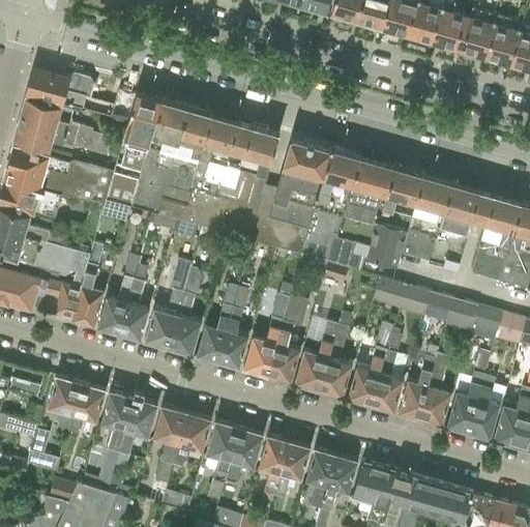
[(303,0),(302,7),(326,15),(330,0),(303,0)]
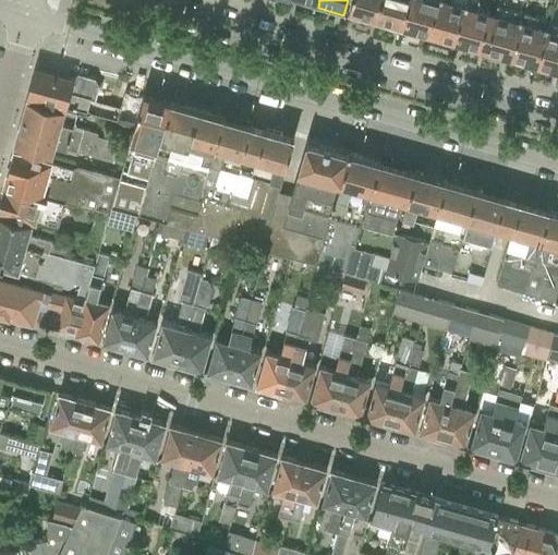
[(351,0),(348,16),(375,24),(380,0),(351,0)]
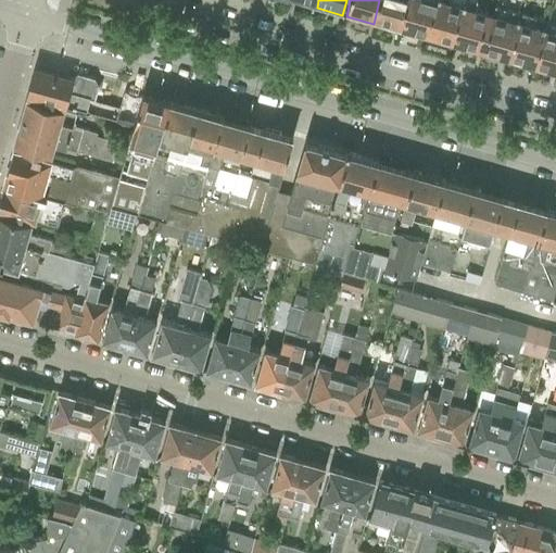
[(379,0),(374,24),(376,24),(379,25),(400,30),(408,0),(379,0)]
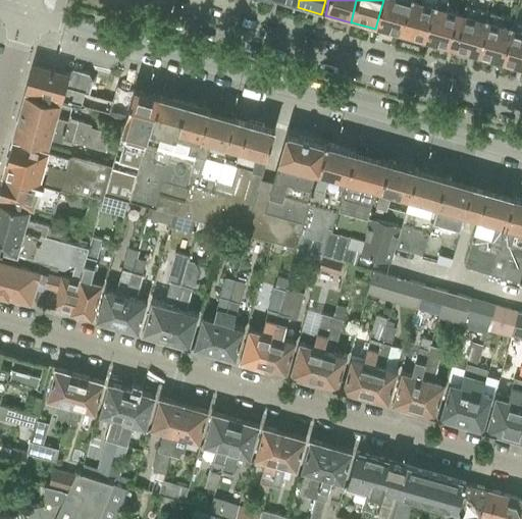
[(383,0),(375,29),(400,36),(409,2),(401,0),(383,0)]
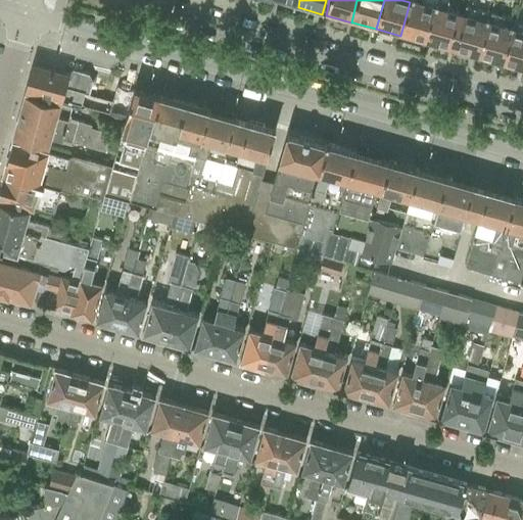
[(400,36),(424,43),(433,8),(421,5),(422,0),(411,0),(410,2),(400,36)]
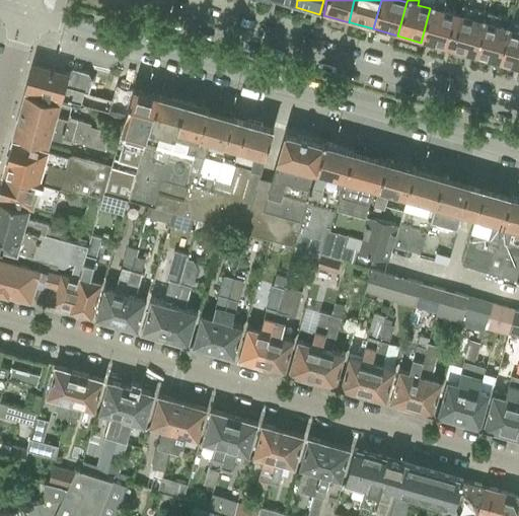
[(448,50),(457,17),(442,12),(445,3),(433,0),(432,0),(430,8),(421,43),(448,50)]
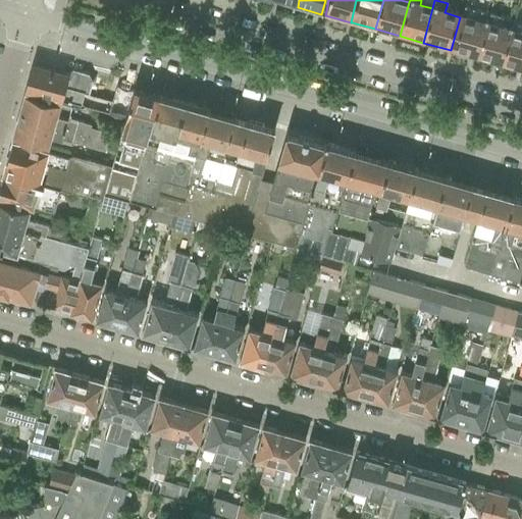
[(476,57),(485,23),(487,15),(463,8),(460,17),(451,50),(476,57)]
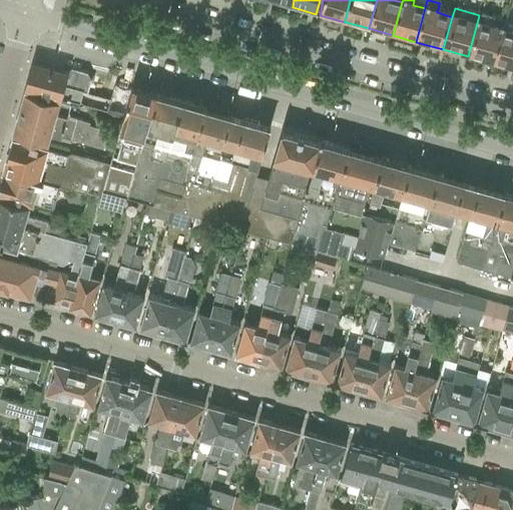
[(477,23),(468,56),(492,63),(501,30),(503,22),(491,18),(479,15),(477,23)]
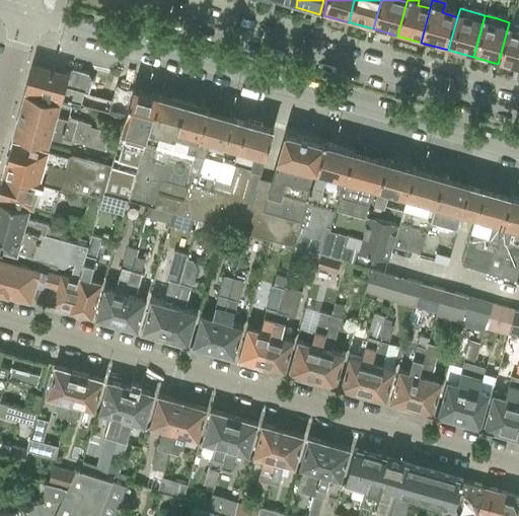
[(507,30),(498,64),(518,69),(518,24),(509,22),(507,30)]
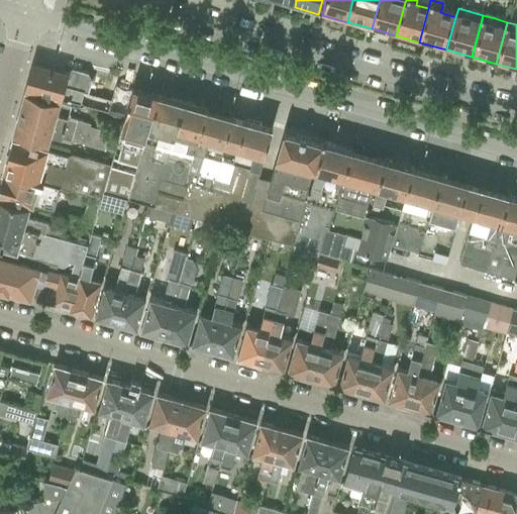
[(31,72),(26,92),(80,106),(83,96),(89,97),(93,83),(89,76),(73,71),(66,76),(58,74),(57,73),(37,68),(31,72)]
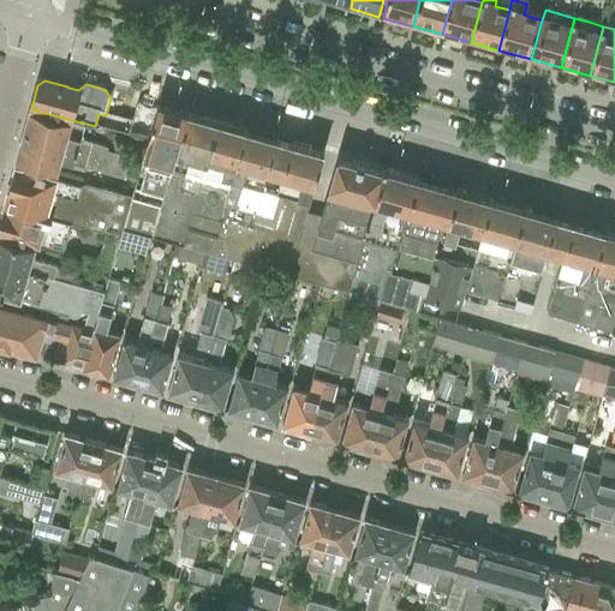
[(132,123),(129,137),(147,142),(155,109),(137,105),(132,123)]
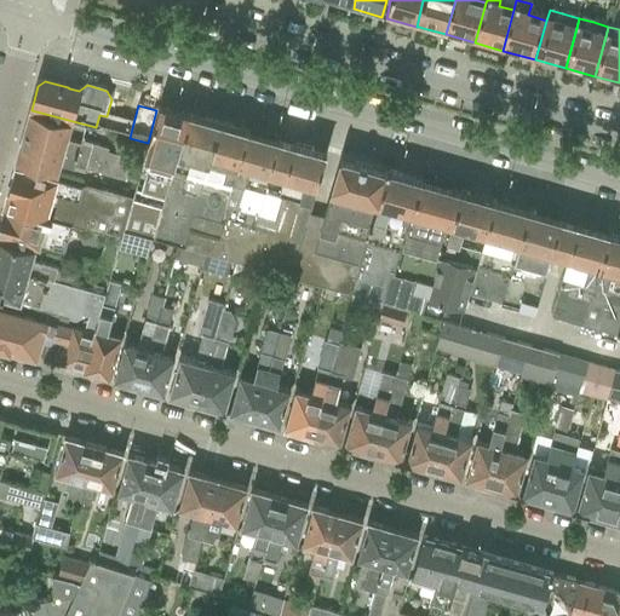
[(136,184),(131,203),(121,234),(153,242),(153,241),(176,161),(178,154),(179,148),(188,117),(159,109),(159,111),(156,110),(148,143),(139,173),(136,184)]
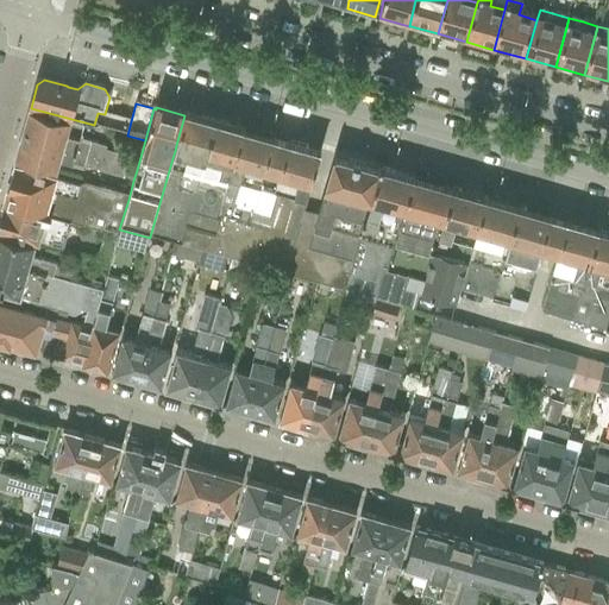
[(30,112),(23,138),(115,165),(115,164),(118,156),(105,153),(106,150),(90,145),(92,143),(80,139),(83,127),(30,112)]
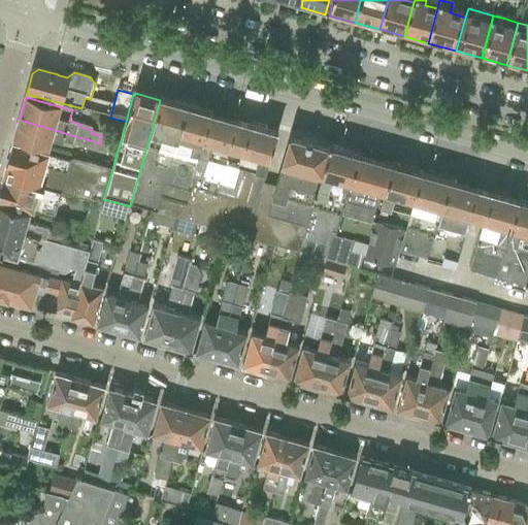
[(113,105),(91,99),(85,98),(81,108),(110,118),(113,105)]
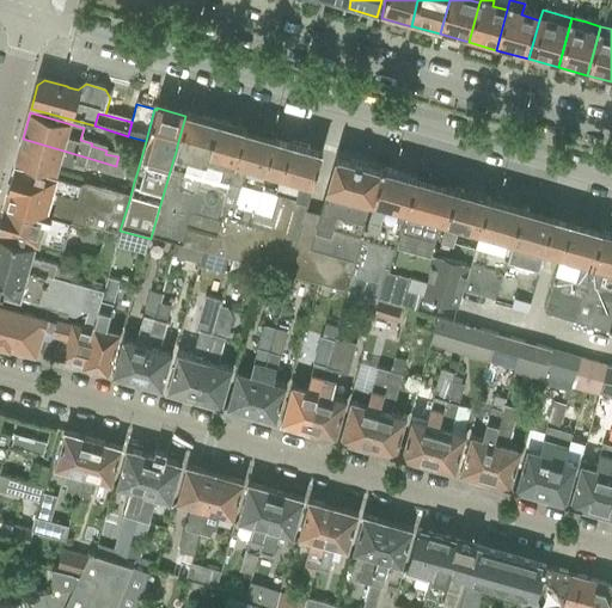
[(173,159),(151,238),(176,245),(181,247),(185,229),(201,174),(204,161),(215,124),(185,116),(177,146),(176,152),(173,159)]
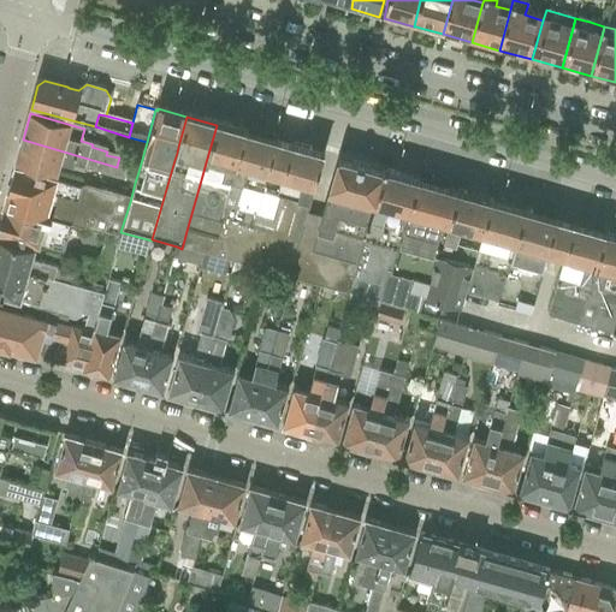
[(202,176),(187,231),(217,239),(232,184),(247,134),(217,125),(206,162),(202,176)]
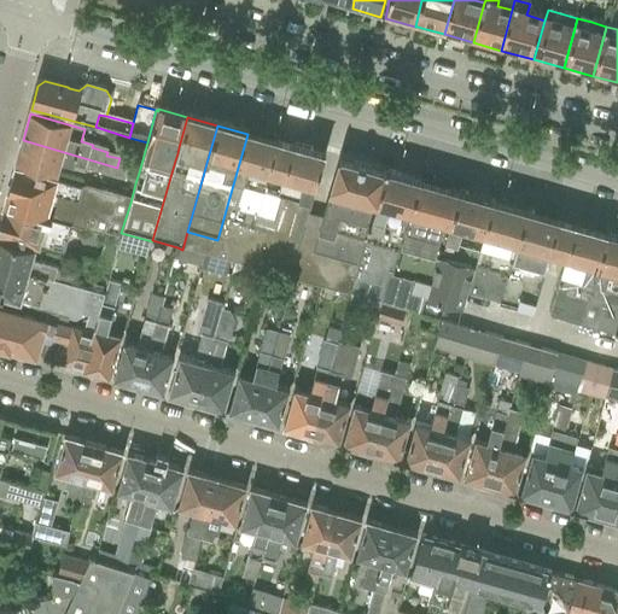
[(248,134),(233,185),(263,194),(269,176),(283,180),(284,175),(286,169),(287,163),(274,159),(279,142),(248,134)]
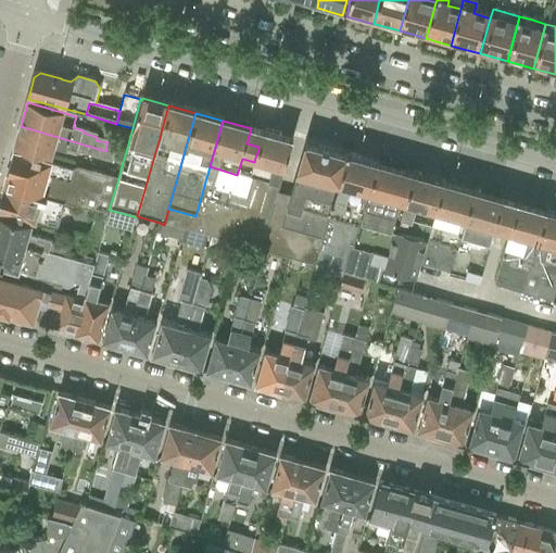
[(21,126),(14,149),(52,160),(55,148),(113,164),(113,163),(122,165),(125,155),(105,150),(105,151),(21,126)]
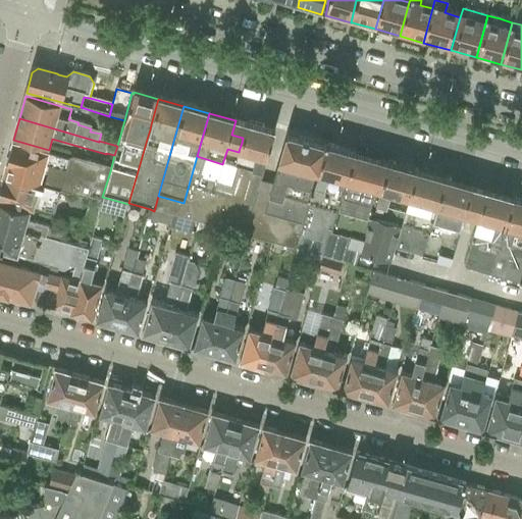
[(236,120),(231,135),(243,138),(242,143),(240,148),(239,152),(235,167),(262,175),(266,159),(269,151),(274,132),(247,123),(236,120)]
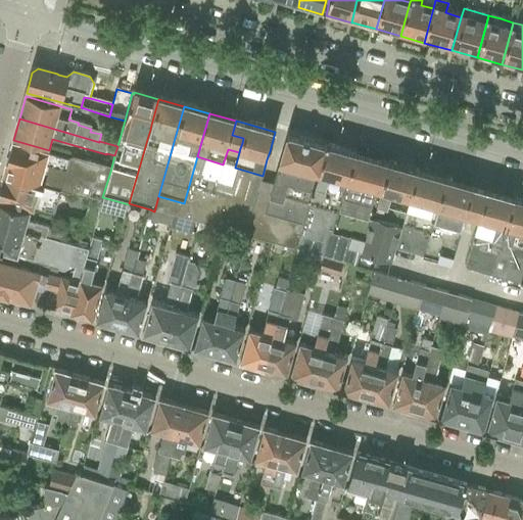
[(262,181),(245,236),(296,250),(314,189),(326,146),(287,136),(281,155),(275,179),(273,184),(262,181)]
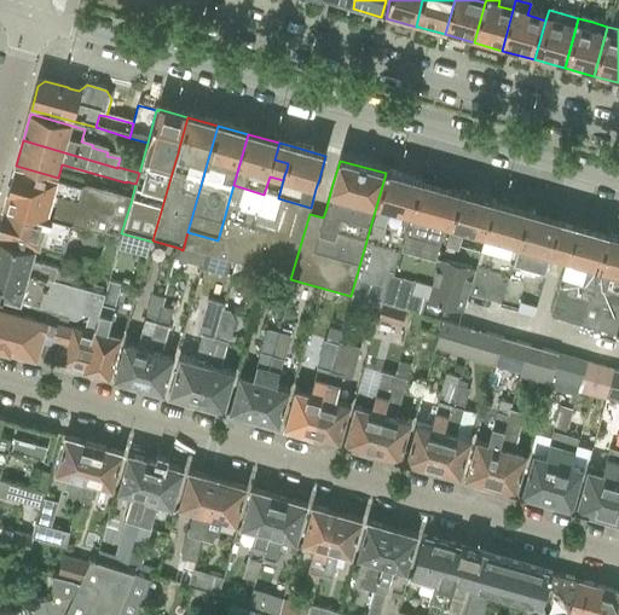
[(15,170),(4,209),(47,221),(106,237),(120,242),(122,235),(121,235),(121,233),(131,203),(15,170)]
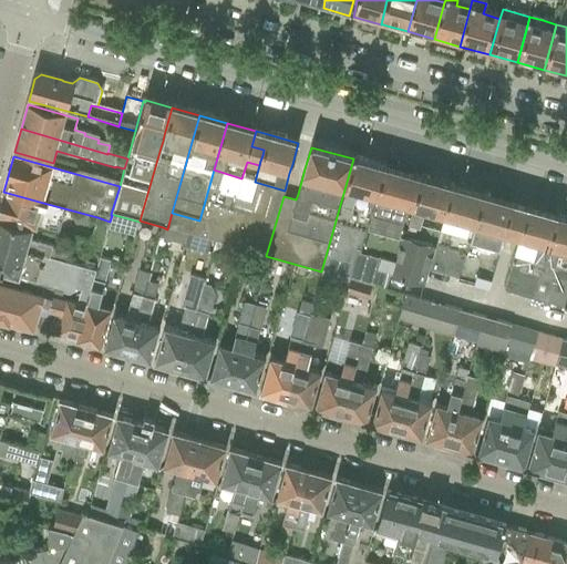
[(340,205),(321,272),(322,272),(347,279),(356,249),(360,252),(371,214),(384,167),(353,159),(340,205)]
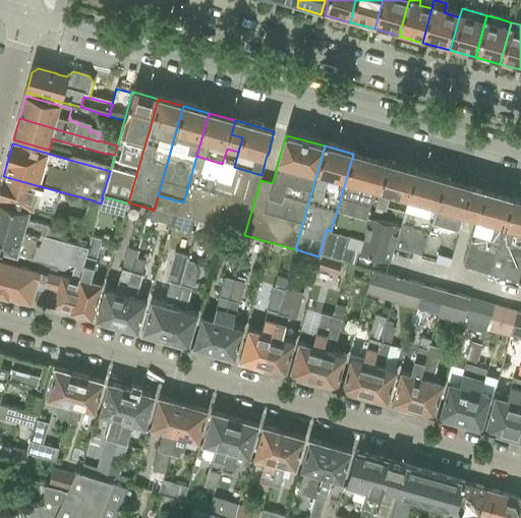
[(390,264),(394,250),(416,172),(353,154),(341,196),(370,206),(374,190),(379,191),(374,206),(372,206),(362,241),(358,255),(390,264)]
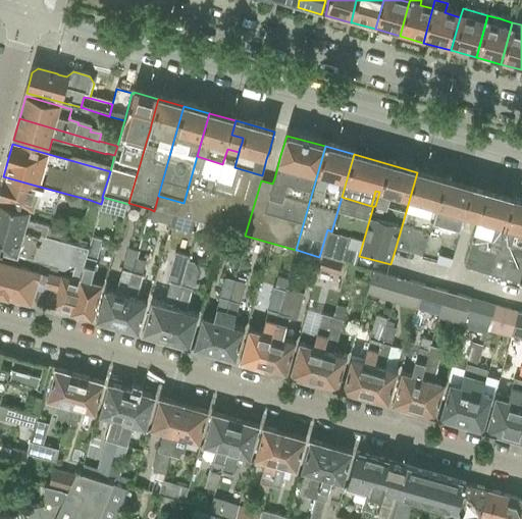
[(158,196),(154,211),(174,216),(245,237),(245,236),(261,180),(262,175),(235,167),(222,164),(197,156),(184,203),(158,196)]
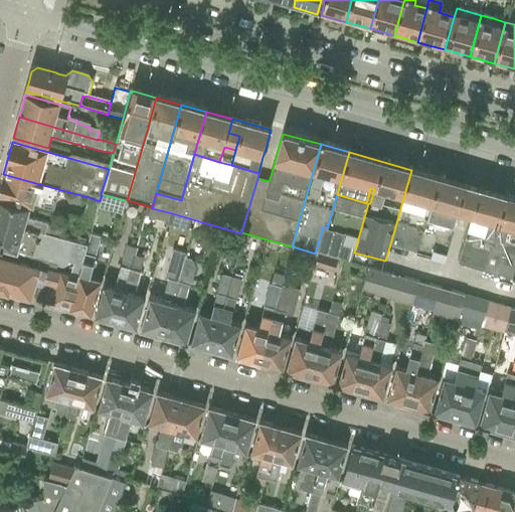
[(411,170),(389,247),(403,251),(417,256),(424,232),(427,220),(428,215),(440,178),(411,170)]
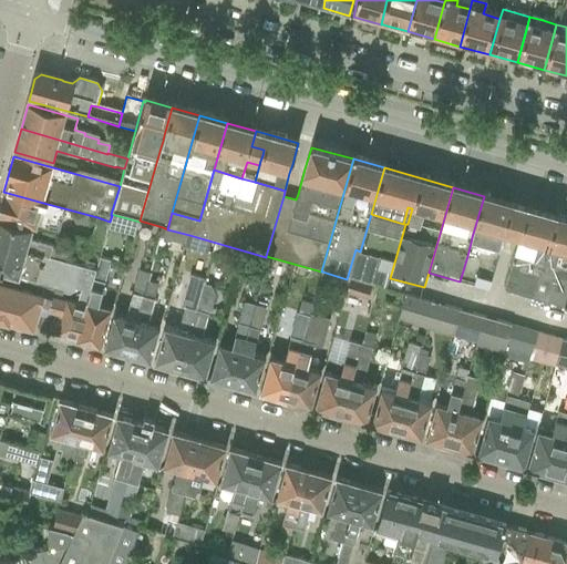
[(3,192),(0,202),(0,216),(18,222),(58,233),(62,219),(65,208),(62,208),(43,203),(3,192)]
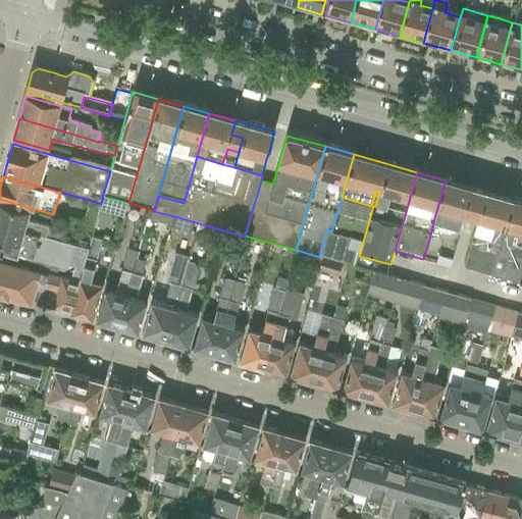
[(430,236),(423,259),(447,266),(452,263),(465,215),(477,219),(481,205),(467,201),(471,188),(446,180),(434,218),(433,223),(430,236)]
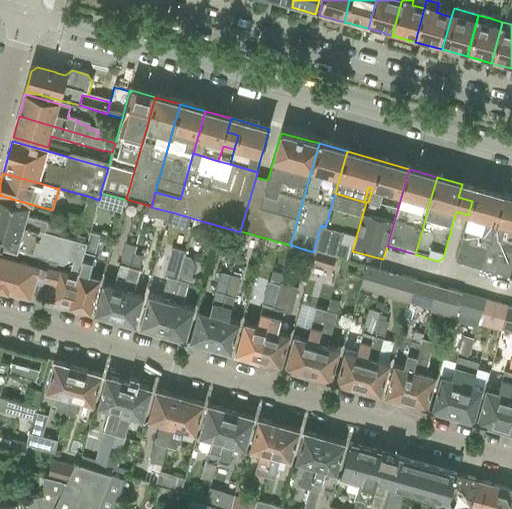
[(472,201),(468,215),(454,265),(481,272),(503,195),(462,184),(458,197),(472,201)]
